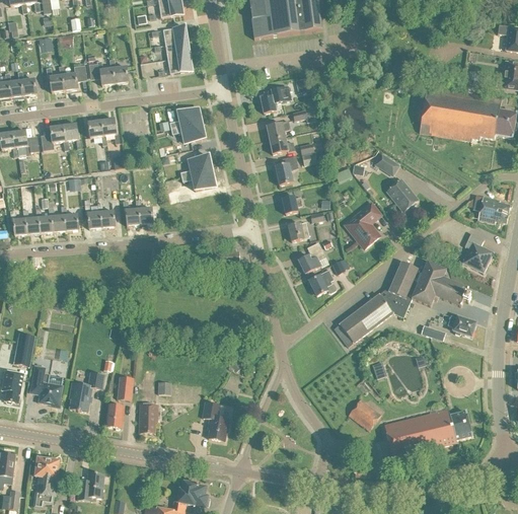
[(22,3),(21,0),(8,0),(9,5),(20,3),(21,12),(26,11),(25,2),(22,3)]
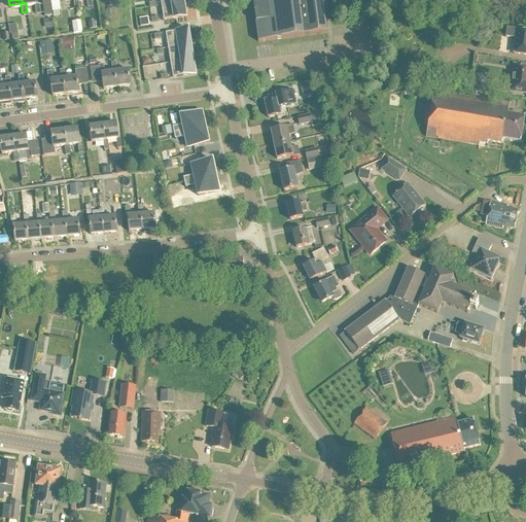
[(36,0),(22,0),(23,3),(26,2),(33,1),(35,10),(39,10),(38,0),(36,0)]
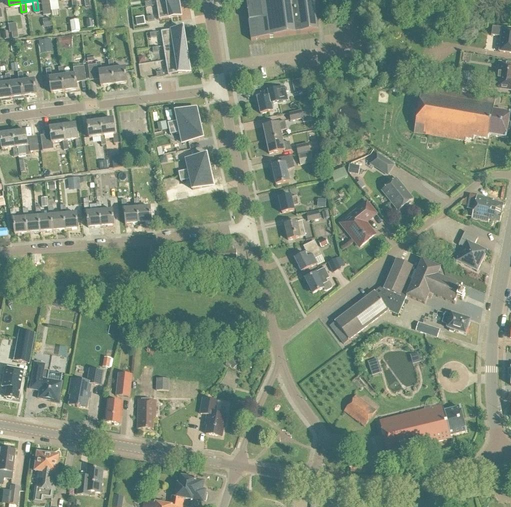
[(40,0),(42,12),(49,11),(47,0),(40,0)]
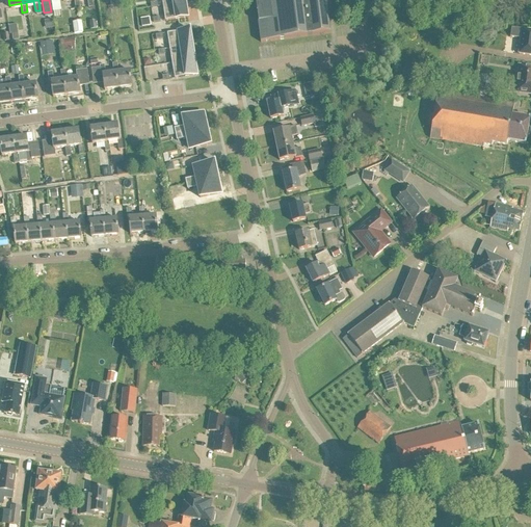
[(51,0),(52,8),(59,7),(58,0),(51,0)]
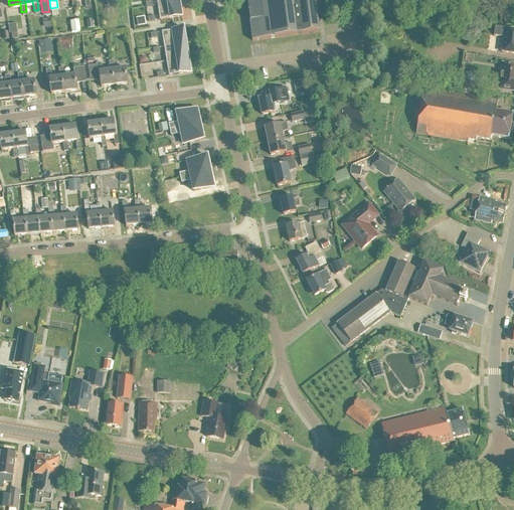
[(181,13),(178,0),(164,0),(157,1),(159,16),(181,13)]
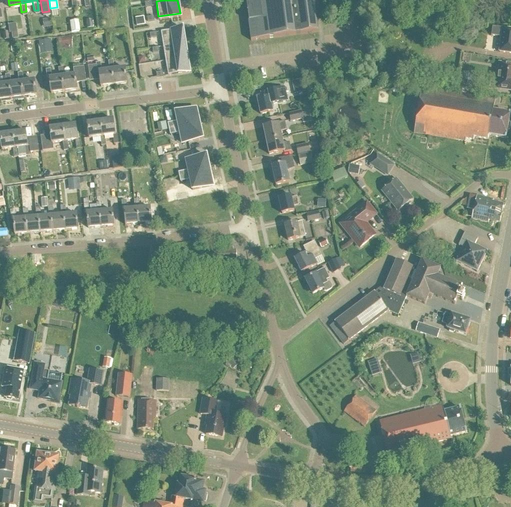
[(245,0),(250,37),(317,28),(313,0),(245,0)]
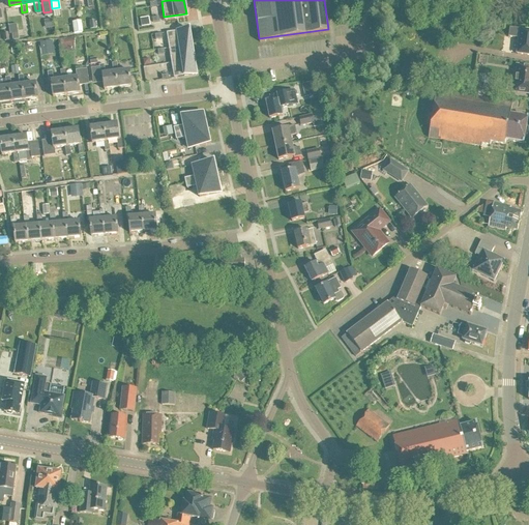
[(148,13),(140,15),(141,23),(149,22),(148,13)]
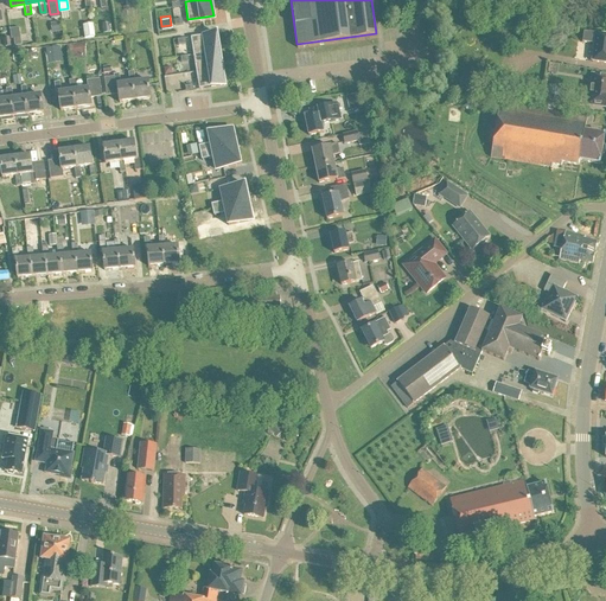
[(51,29),(61,27),(59,18),(50,19),(51,29)]
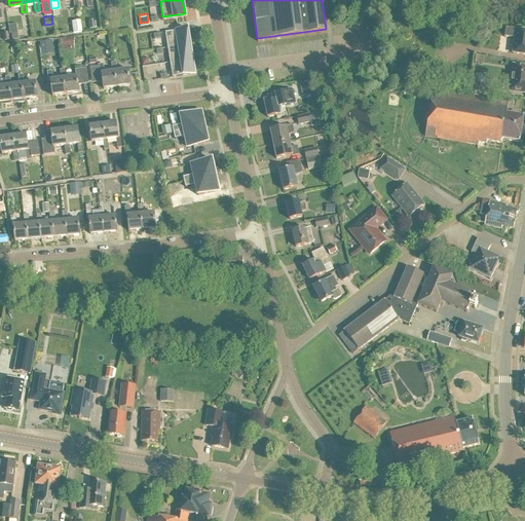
[(82,30),(81,20),(73,21),(74,31),(82,30)]
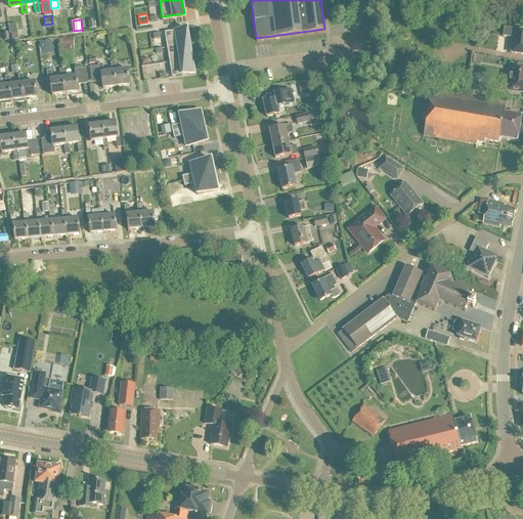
[(522,26),(503,24),(502,33),(512,34),(510,49),(522,51),(522,26)]
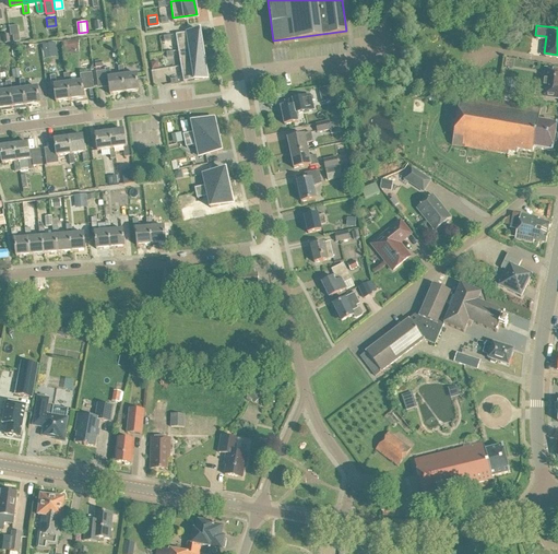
[(199,27),(175,31),(177,47),(201,43),(199,27)]
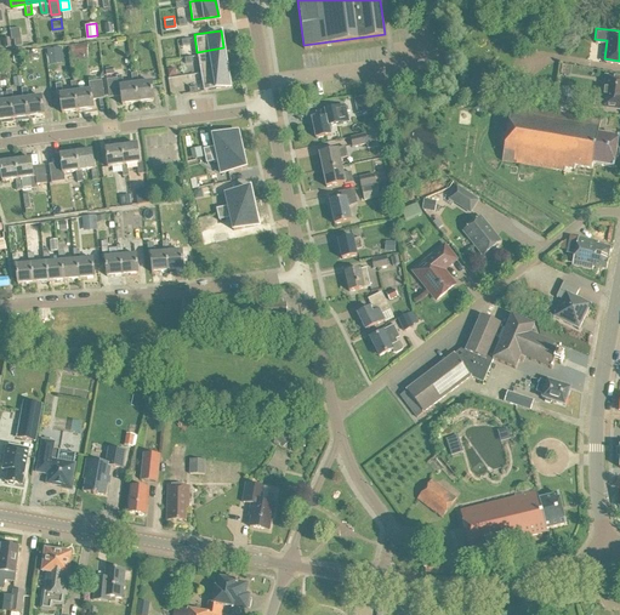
[(72,41),(73,53),(89,52),(87,40),(72,41)]
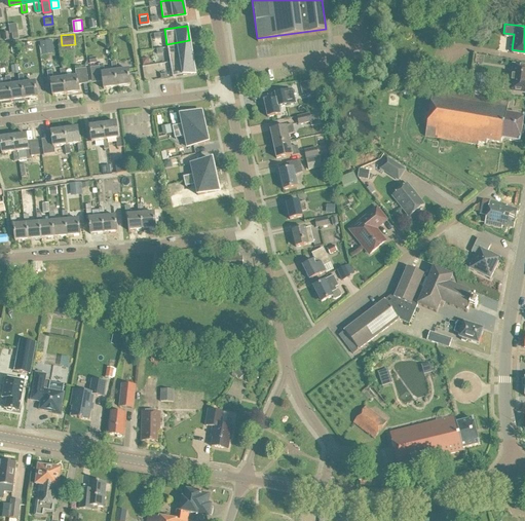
[(191,54),(189,40),(166,44),(170,59),(191,54)]
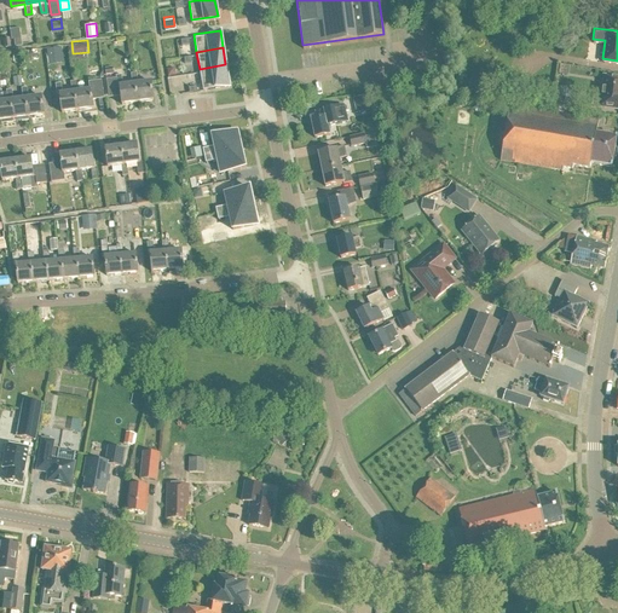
[(566,71),(569,62),(559,61),(558,70),(566,71)]
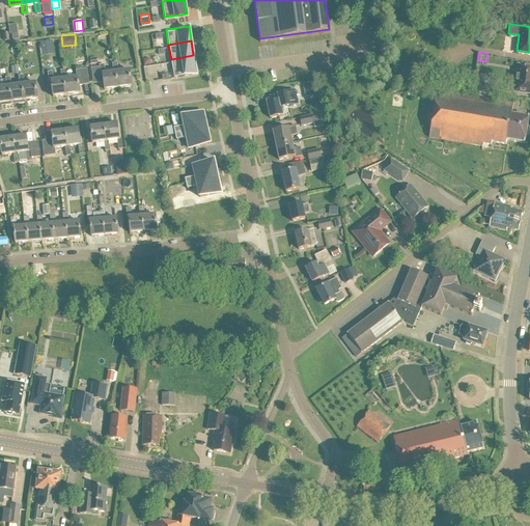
[(196,71),(193,55),(171,59),(173,75),(196,71)]
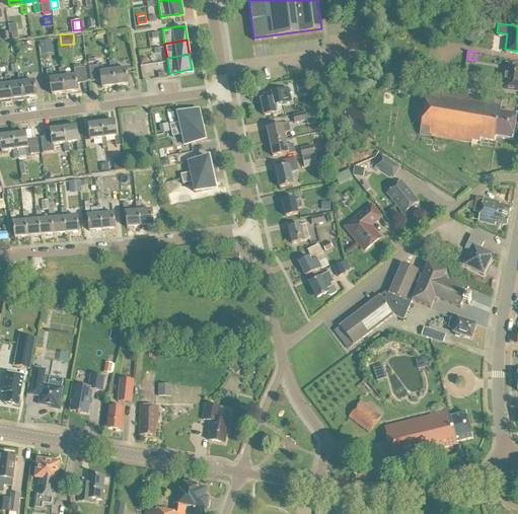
[(108,59),(109,67),(112,67),(114,82),(128,80),(126,65),(115,67),(114,58),(108,59)]
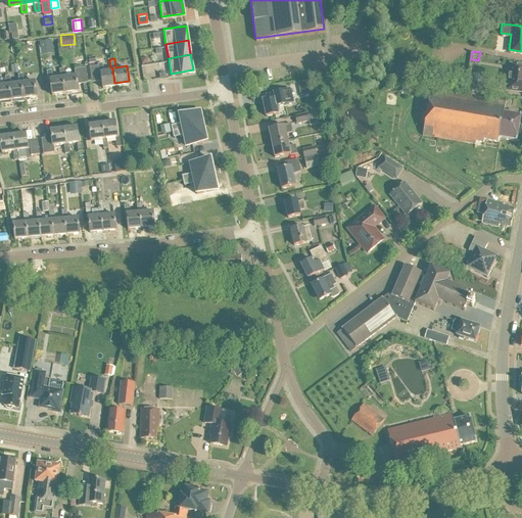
[(431,74),(433,60),(424,58),(422,73),(431,74)]
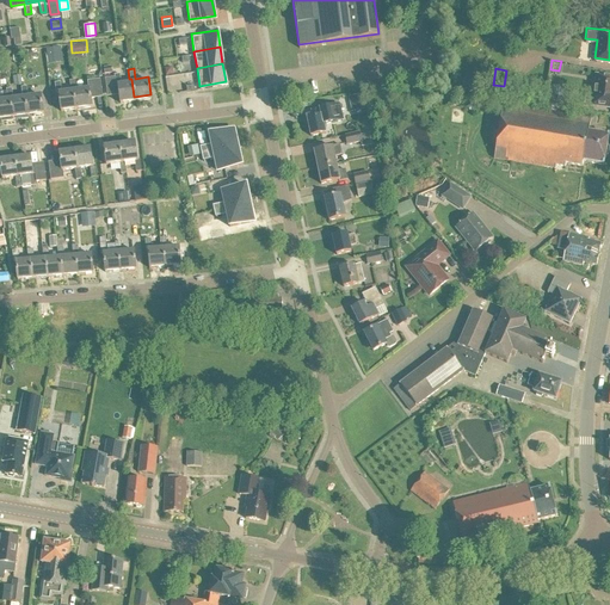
[(131,79),(129,79),(121,80),(119,71),(114,71),(114,74),(104,75),(106,88),(114,87),(114,90),(118,90),(119,99),(134,97),(131,79)]
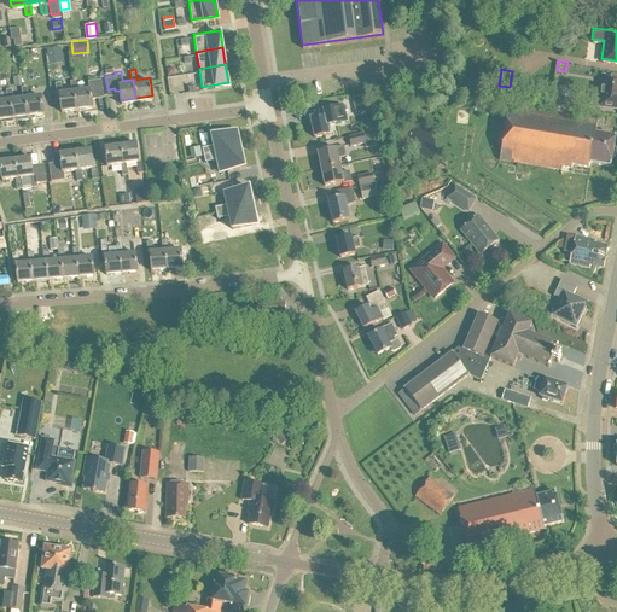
[(616,104),(616,73),(601,71),(599,92),(592,91),(591,102),(616,104)]
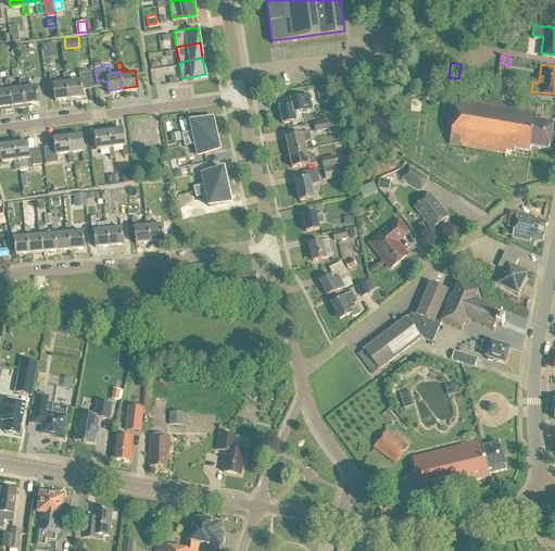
[(63,79),(65,78),(67,96),(83,94),(82,85),(85,85),(85,83),(91,82),(90,69),(78,71),(79,77),(68,78),(67,70),(62,70),(63,79)]
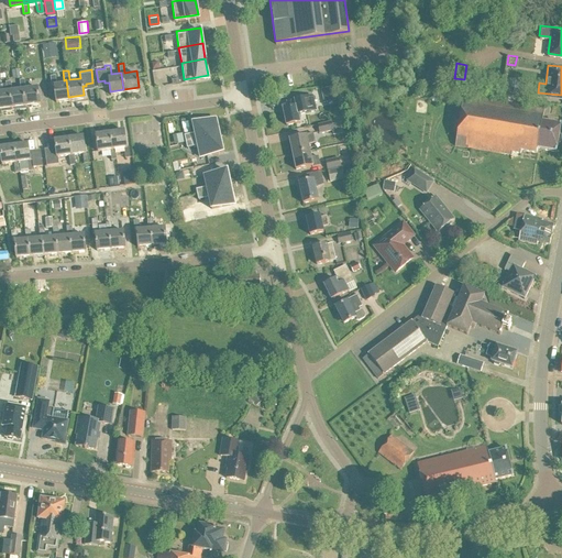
[(66,79),(64,80),(55,81),(54,72),(48,73),(51,83),(53,83),(55,99),(68,97),(66,79)]
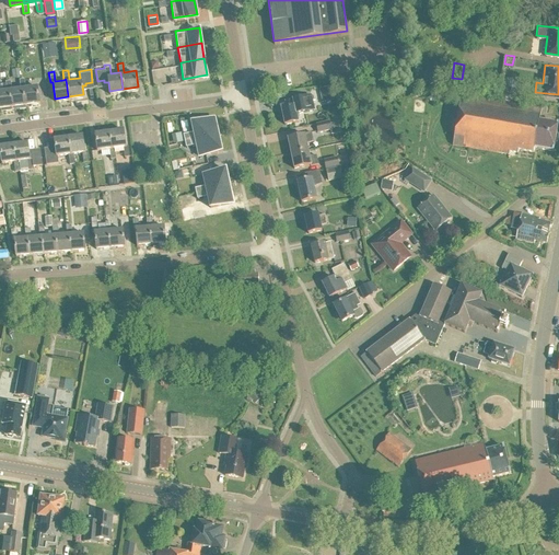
[(503,88),(514,90),(516,76),(505,74),(503,88)]
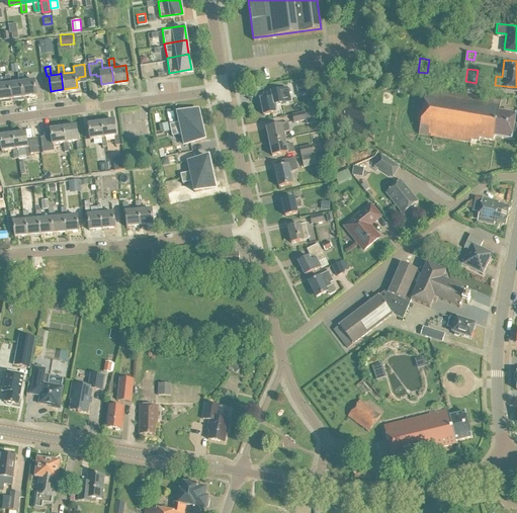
[(17,70),(18,79),(20,79),(22,94),(35,93),(33,78),(22,79),(21,70),(17,70)]
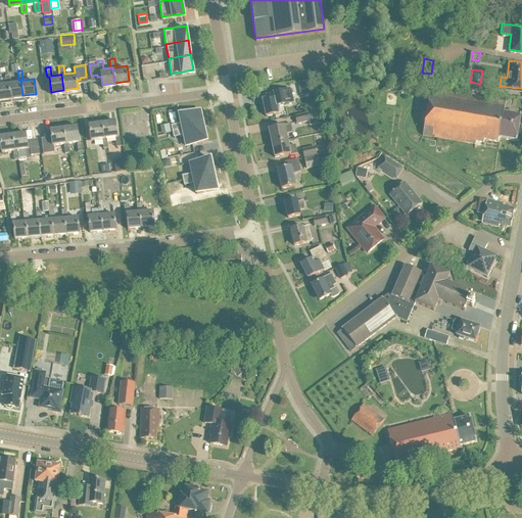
[(20,80),(18,80),(10,81),(9,72),(4,73),(5,82),(8,82),(10,97),(16,96),(16,99),(22,98),(22,96),(22,95),(20,80)]
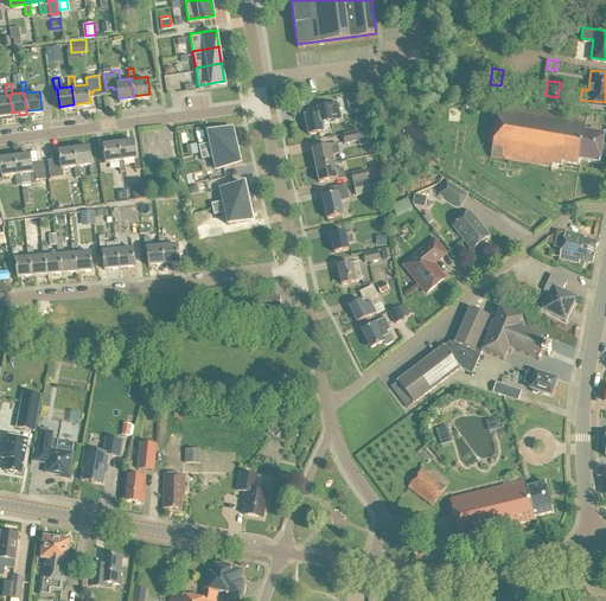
[(357,89),(345,93),(349,107),(361,104),(357,89)]
